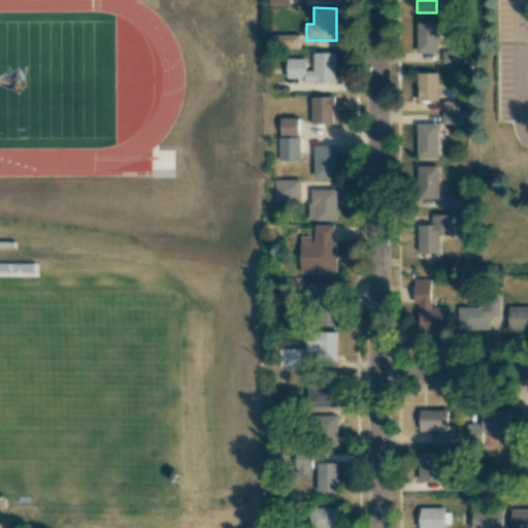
[(437,23),(417,23),(417,54),(437,54),(437,23)]
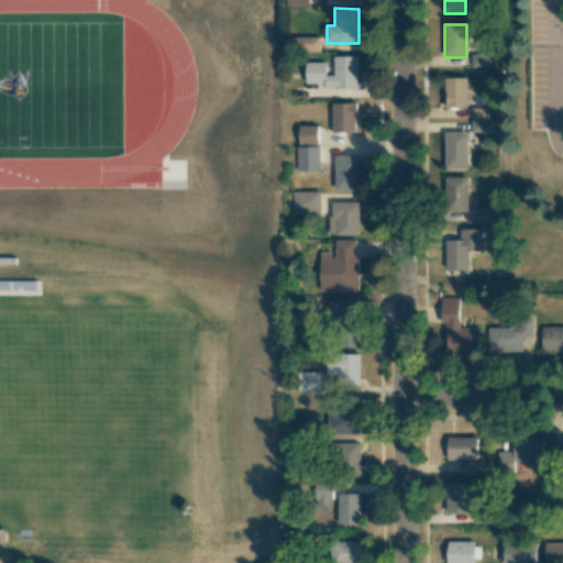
[(320,36),(288,37),(289,53),(320,52),(320,36)]
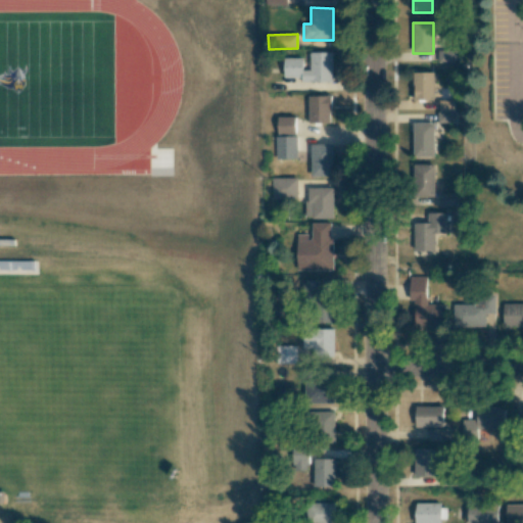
[(438,63),(456,63),(456,50),(438,51),(438,63)]
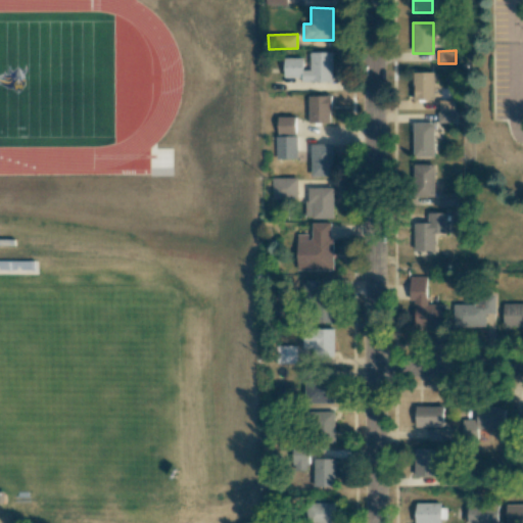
[(284,78),(302,78),(302,82),(333,82),(333,52),(311,52),(311,69),(303,70),(303,58),(284,58),(284,78)]
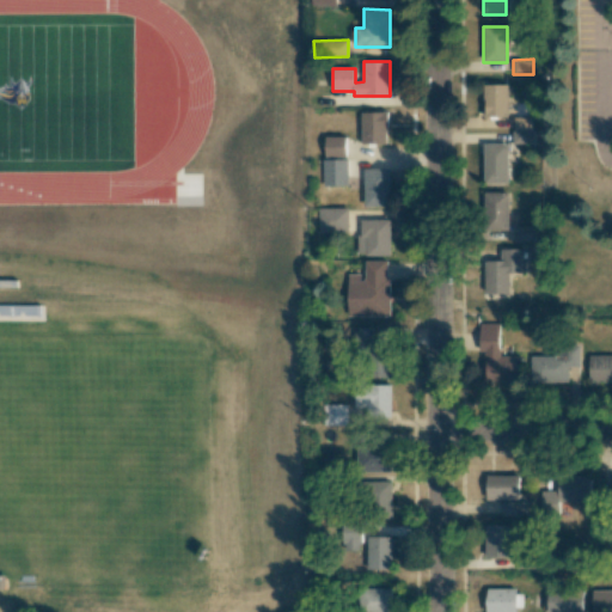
[(508,84),(484,84),(484,117),(508,117),(508,84)]
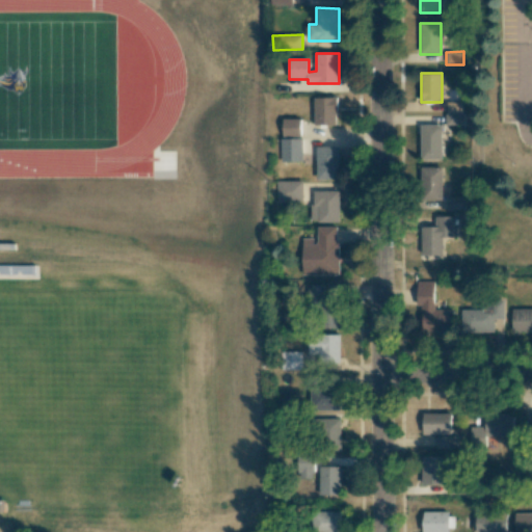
[(315,125),(337,125),(337,97),(314,98),(315,125)]
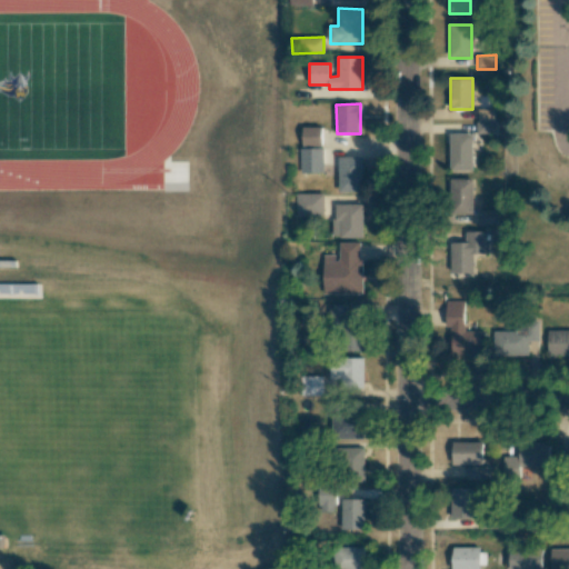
[(478,133),(495,133),(495,109),(478,109),(478,133)]
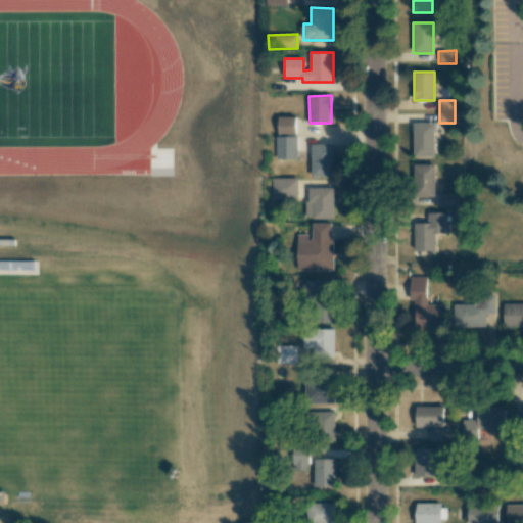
[(278,134),(296,134),(295,117),(278,117),(278,134)]
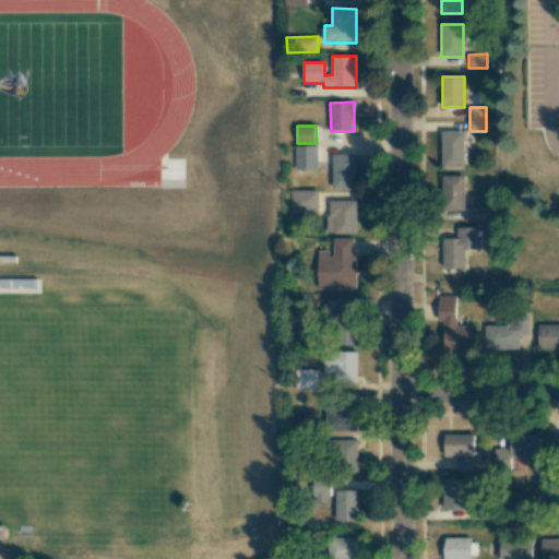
[(464,131),(442,131),(442,167),(464,167),(464,131)]
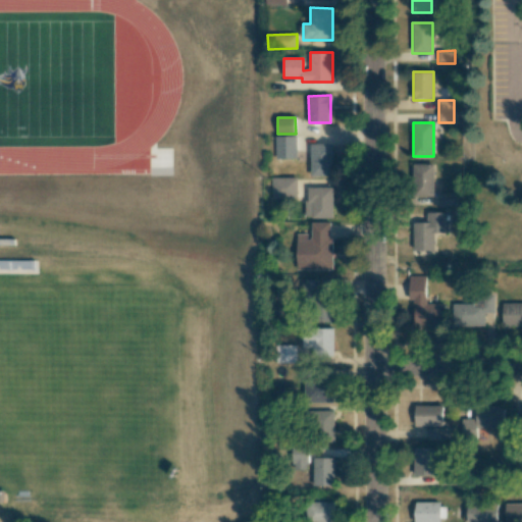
[(276,136),(276,159),(298,159),(297,136),(276,136)]
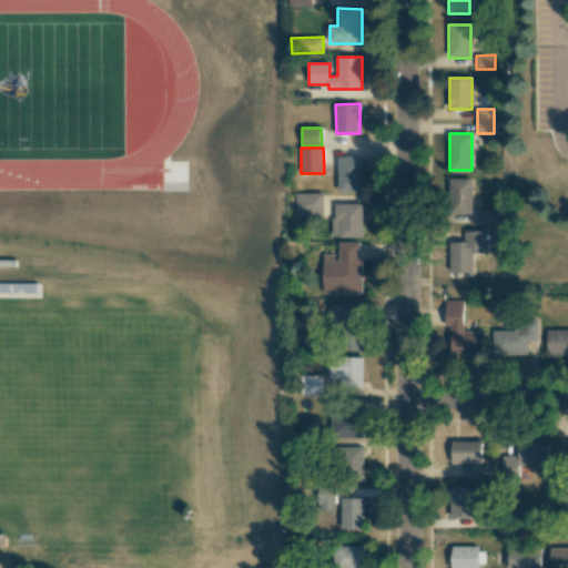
[(362,156),(337,156),(338,192),(362,192),(362,156)]
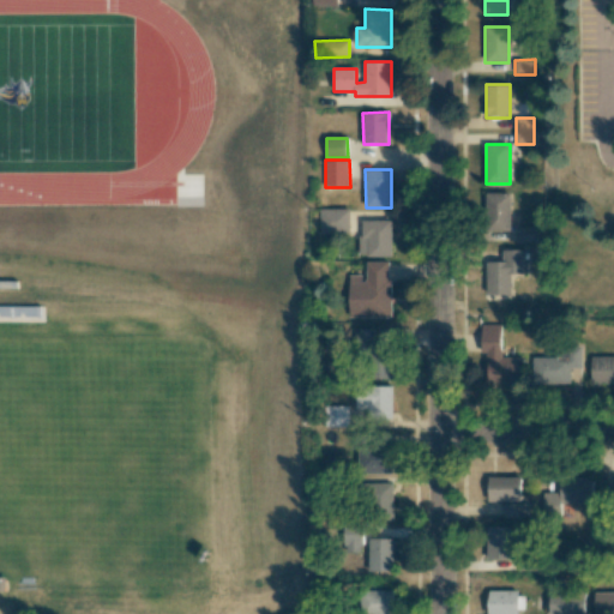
[(511,229),(510,193),(483,193),(485,229),(511,229)]
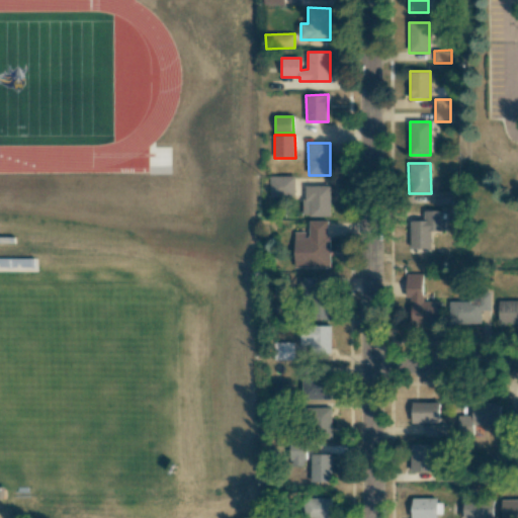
[(295,176),(270,176),(270,197),(295,197),(295,176)]
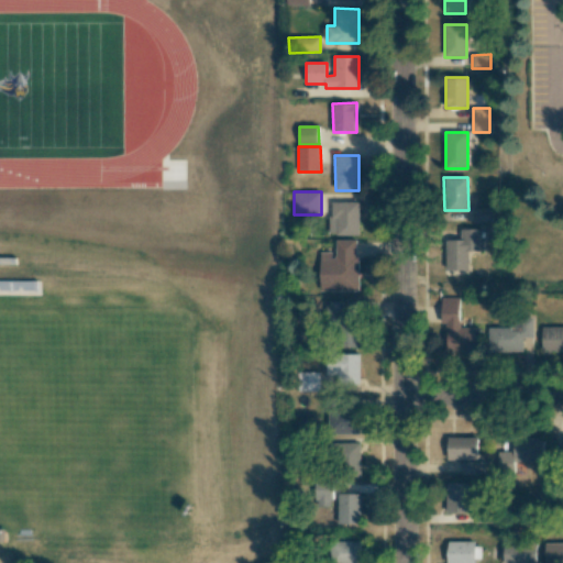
[(359,235),(360,202),(331,201),(330,234),(359,235)]
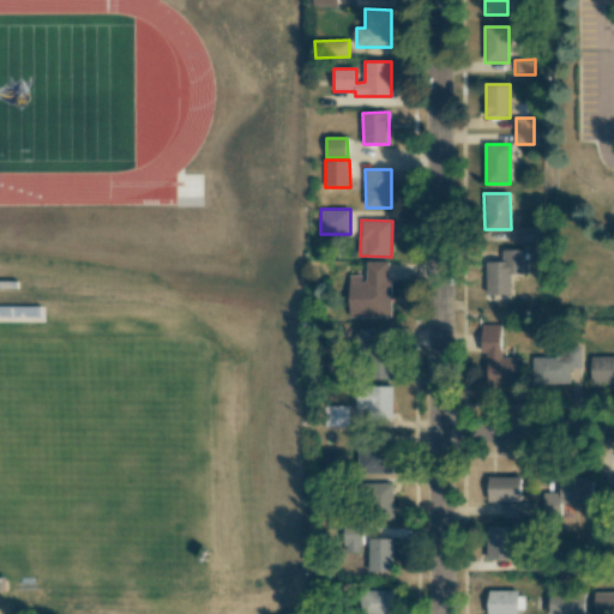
[(539,228),(516,228),(516,242),(537,242),(539,228)]
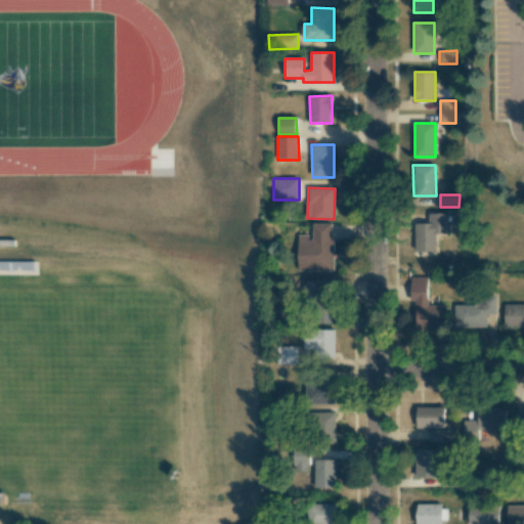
[(415,224),(415,252),(436,251),(435,233),(448,233),(448,213),(429,213),(429,223),(415,224)]
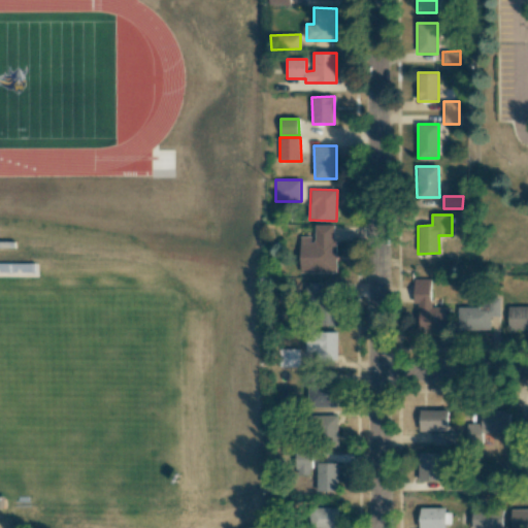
[(336,273),(336,225),(314,225),(314,237),(300,237),(300,272),(336,273)]
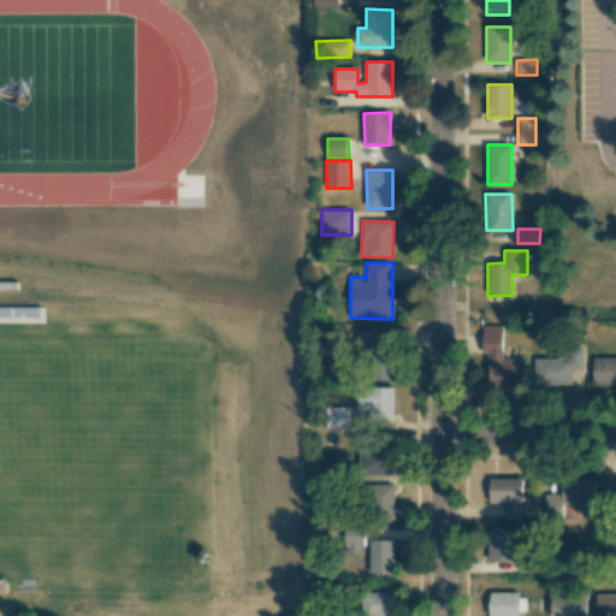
[(502,325),(483,326),(483,359),(489,359),(489,385),(523,384),(523,359),(502,359),(502,325)]
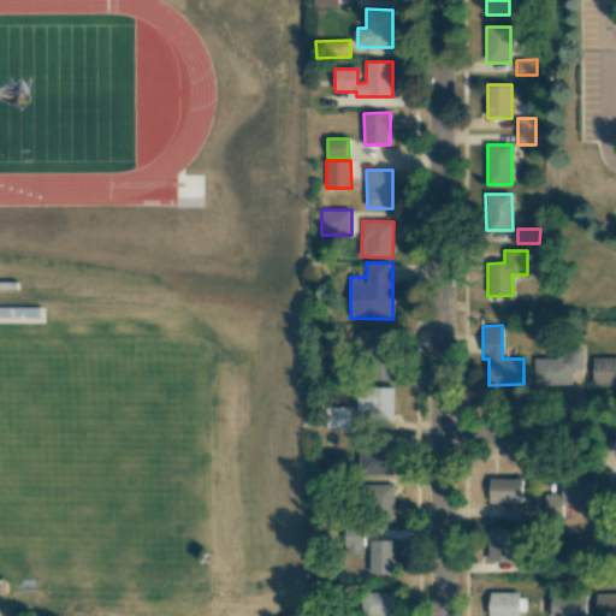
[(394,380),(392,350),(377,351),(377,329),(360,330),(361,381),(394,380)]
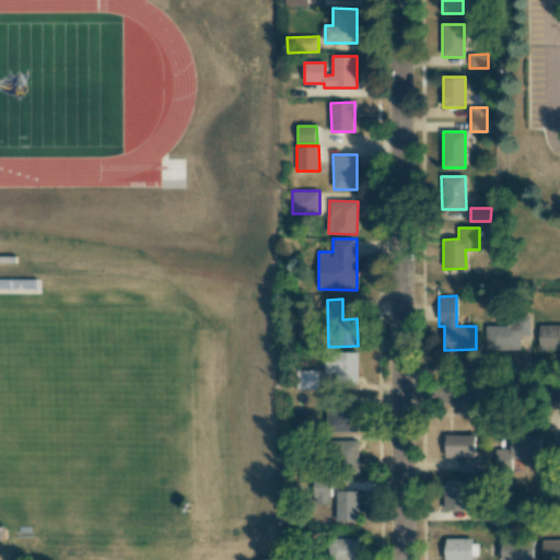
[(531,316),(508,316),(508,325),(485,325),(485,351),(520,351),(520,336),(531,336),(531,316)]
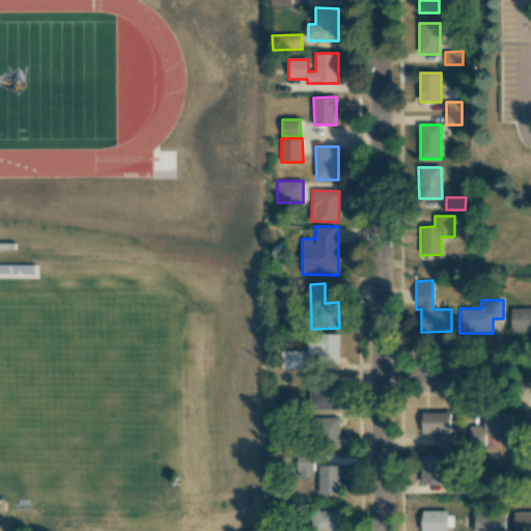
[(510,332),(530,331),(530,308),(511,308),(510,332)]
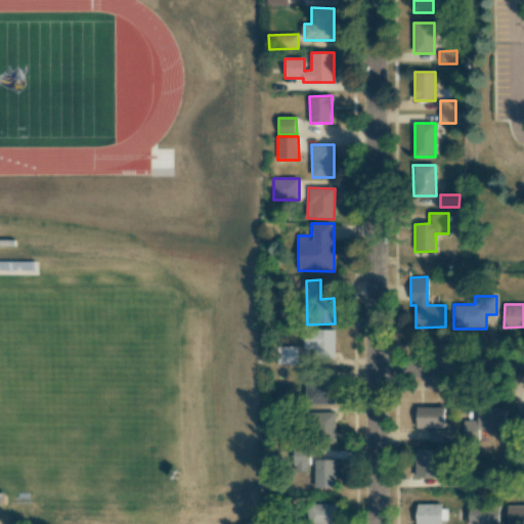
[(335,330),(303,331),(304,349),(314,348),(314,356),(336,355),(335,330)]
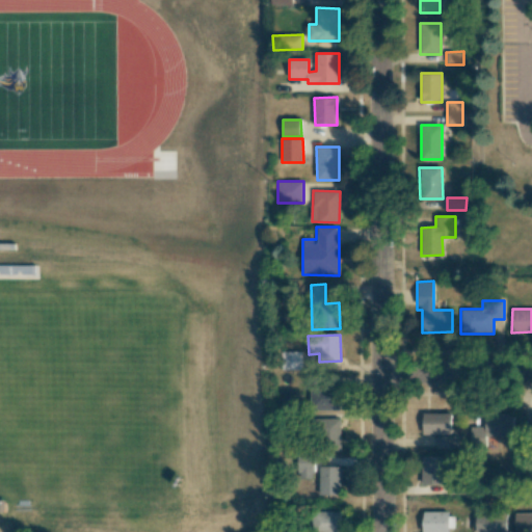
[(302,370),(301,351),(281,352),(281,370),(302,370)]
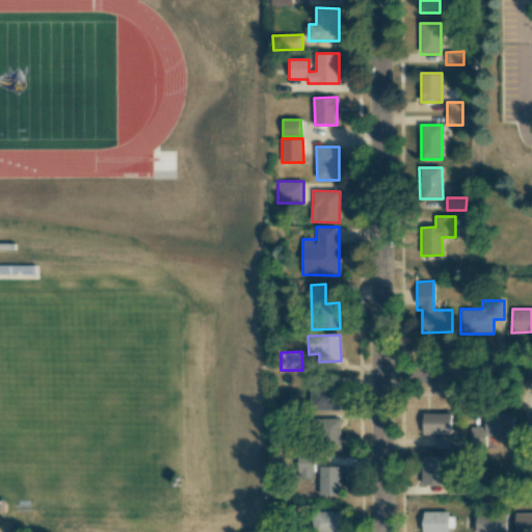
[(310,388),(310,410),(339,410),(339,389),(310,388)]
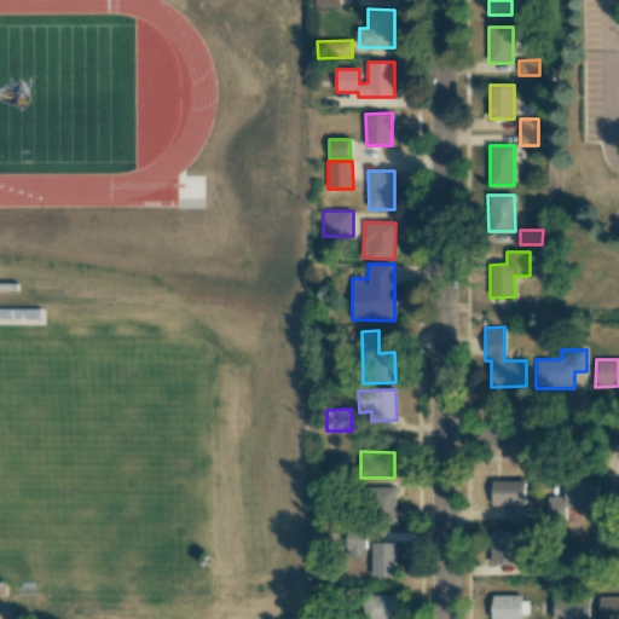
[(525,481),(492,480),(491,505),(525,505),(525,481)]
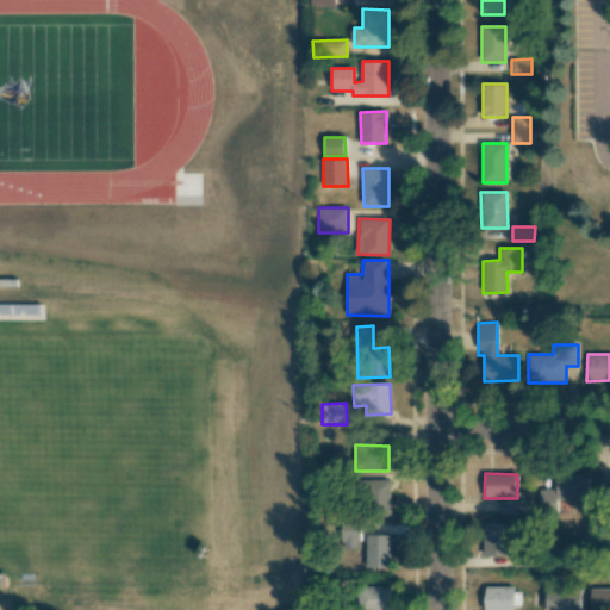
[(555,490),(540,490),(540,509),(558,510),(558,500),(587,502),(589,474),(555,473),(555,490)]
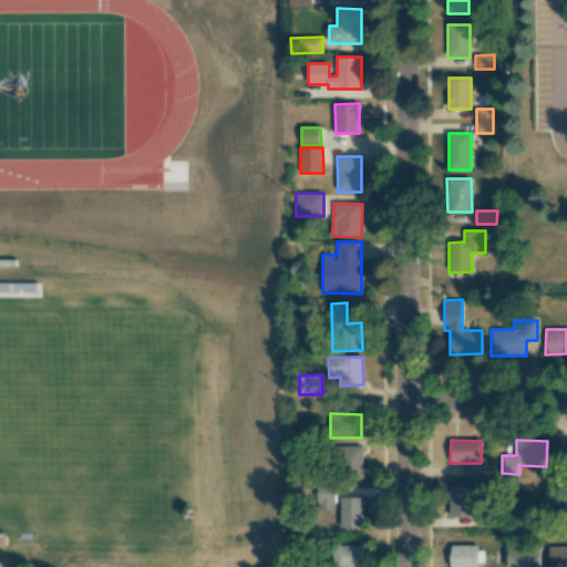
[(363,446),(336,446),(336,477),(362,478),(363,446)]
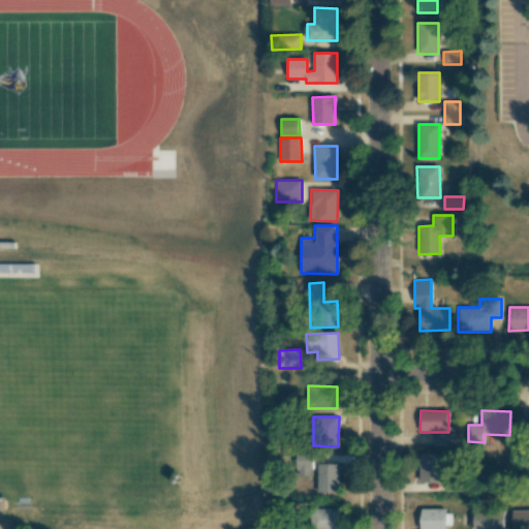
[(455,446),(455,434),(434,434),(434,446),(455,446)]
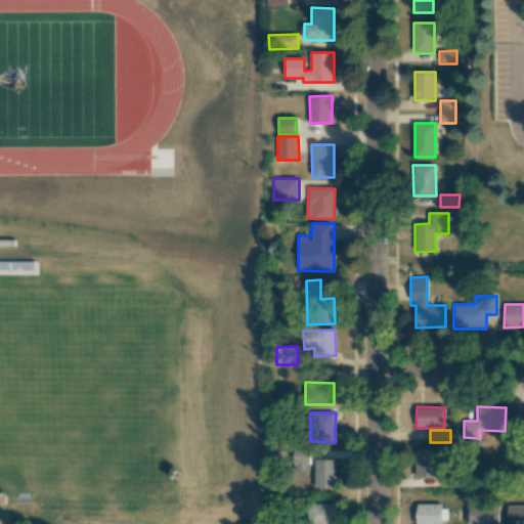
[(435,449),(416,450),(416,478),(436,477),(435,449)]
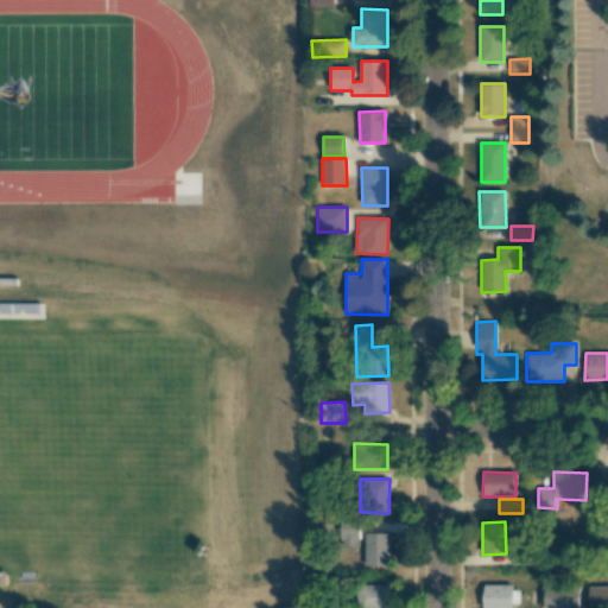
[(388,533),(365,533),(365,567),(390,565),(388,533)]
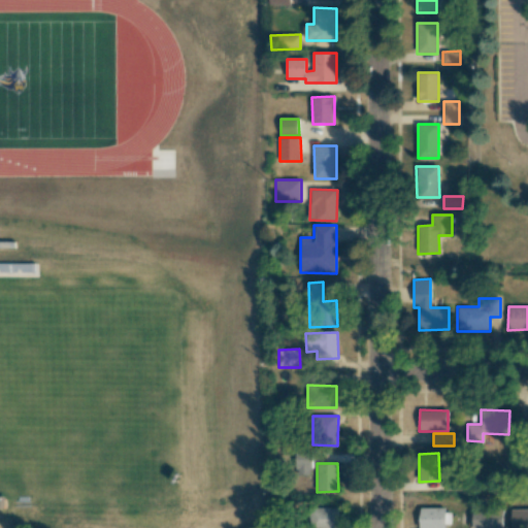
[(336,527),(337,508),(308,507),(307,527),(336,527)]
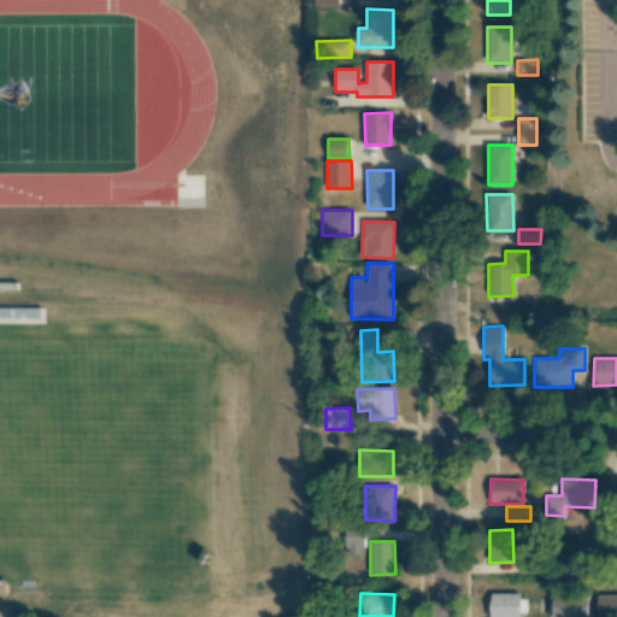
[(586,616),(587,597),(552,595),(551,616),(586,616)]
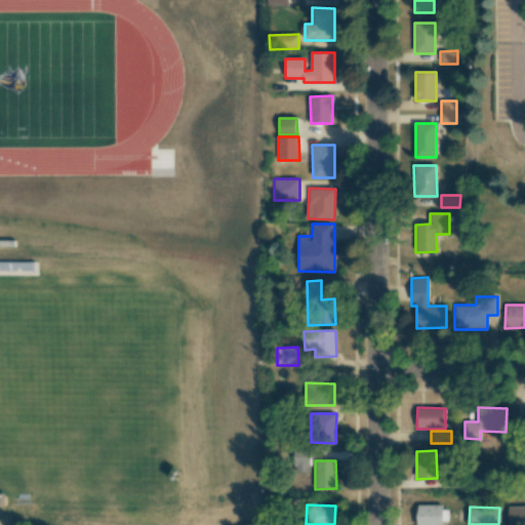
[(524,524),(524,507),(508,507),(507,524),(524,524)]
